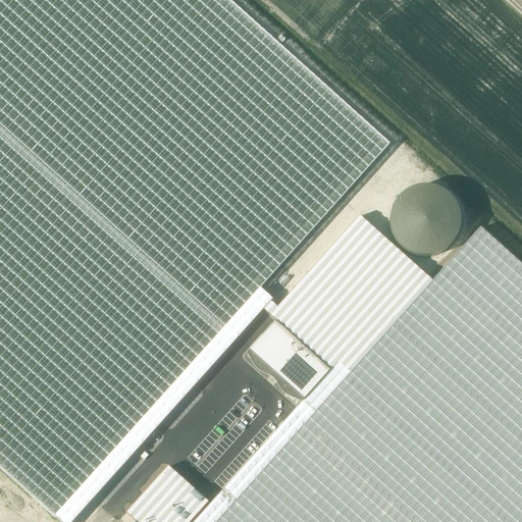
[(260,285),(390,144),(228,0),(0,0),(0,470),(56,521),(72,521),(272,299),(260,285)]
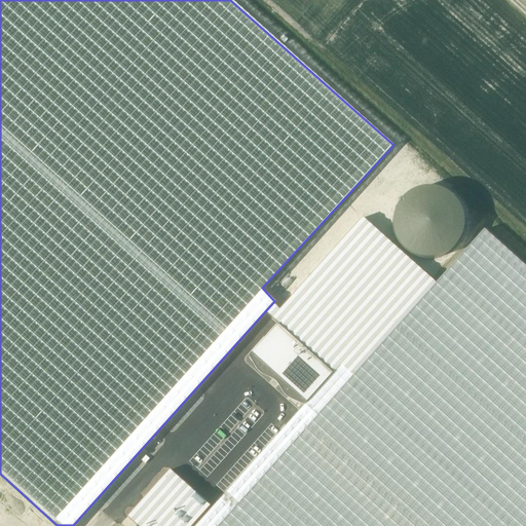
[(422,253),(430,254),(438,253),(445,250),(451,245),(455,238),(458,231),(459,223),(457,216),(454,209),(450,202),(443,198),(436,195),(428,195),(421,196),(414,199),(408,204),(404,211),(401,218),(400,225),(401,232),(404,239),(409,246),(415,250),(422,253)]
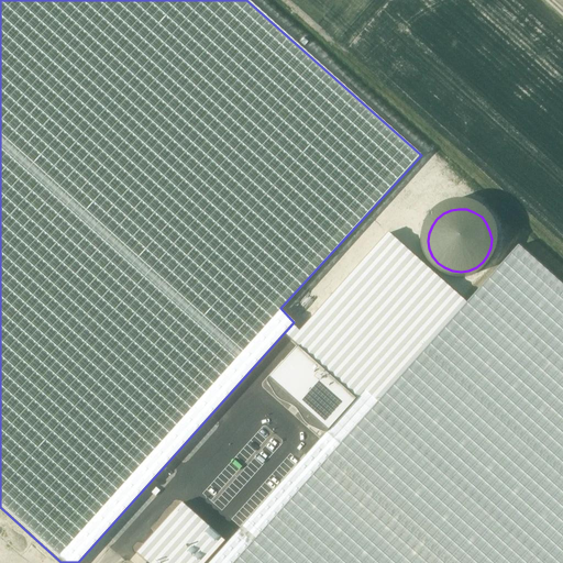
[(562,562),(562,283),(520,244),(333,452),(233,562),(562,562)]
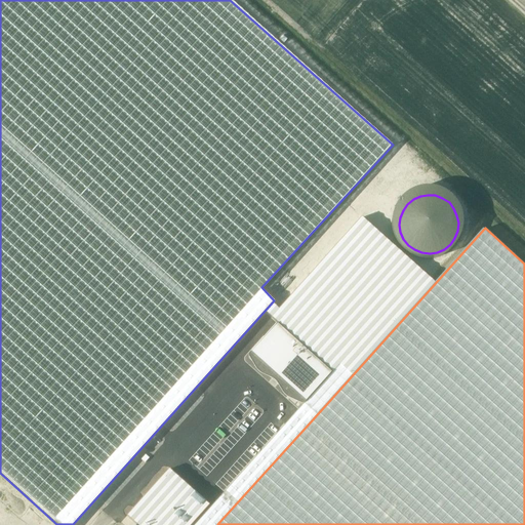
[(238,370),(213,399),(263,442),(287,414),(238,370)]
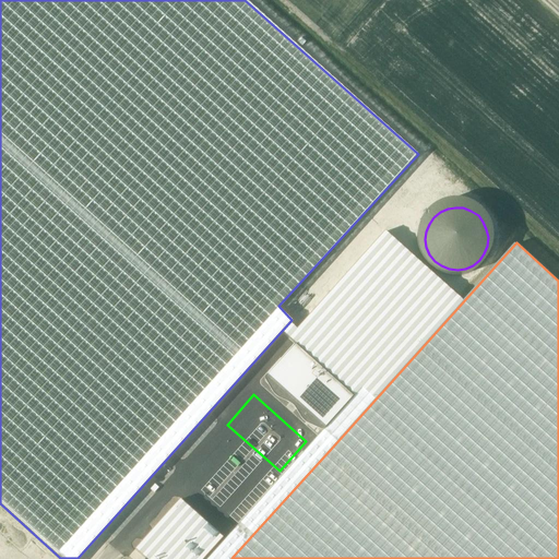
[(232,558),(331,449),(318,433),(206,558),(232,558)]
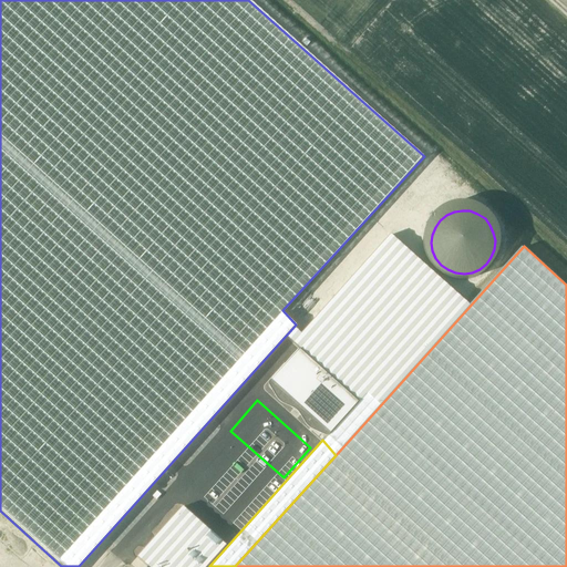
[(197,566),(219,542),(175,504),(132,556),(144,566),(197,566)]
